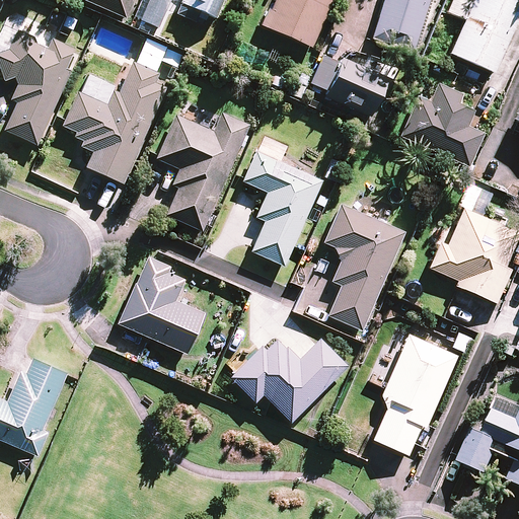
[(130,0),(82,0),(124,17),(130,0)]
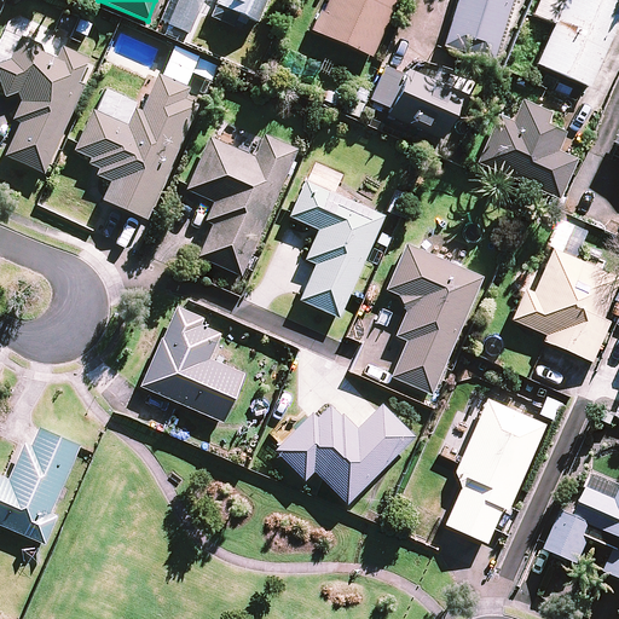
[(202,0),(175,0),(161,29),(183,40),(202,0)]
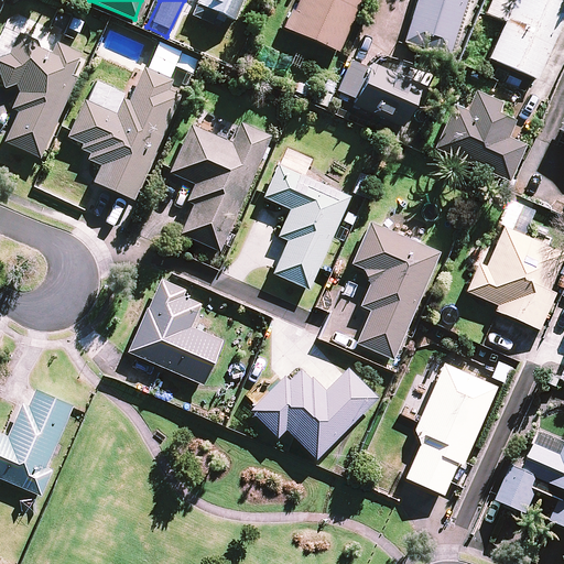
[(241,0),(195,0),(195,3),(234,19),(241,0)]
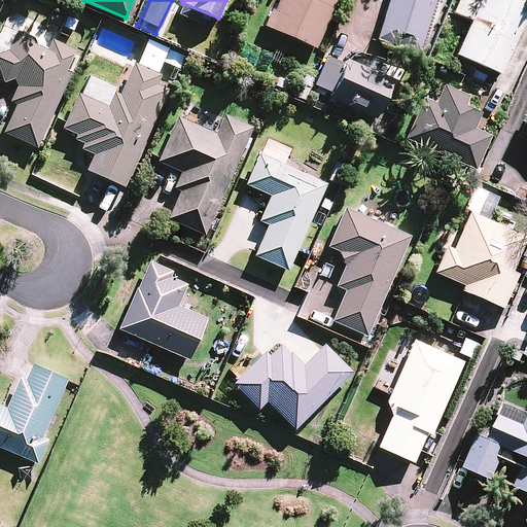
[(276,0),(266,25),(316,47),(337,0),(276,0)]
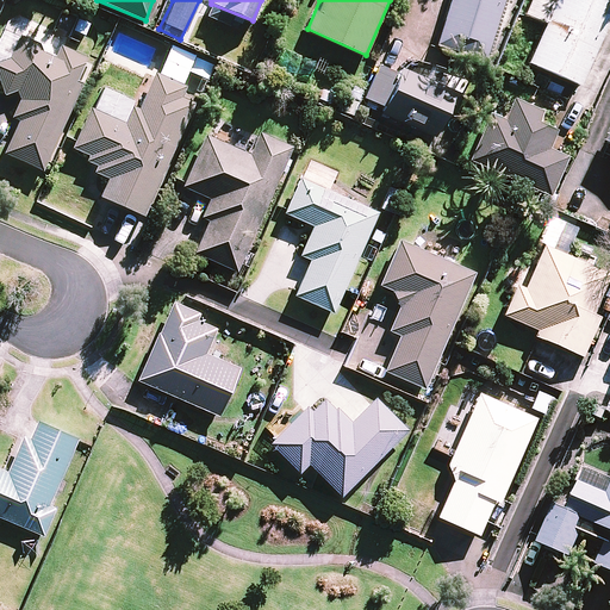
[(503,0),(448,0),(435,45),(484,61),(503,0)]
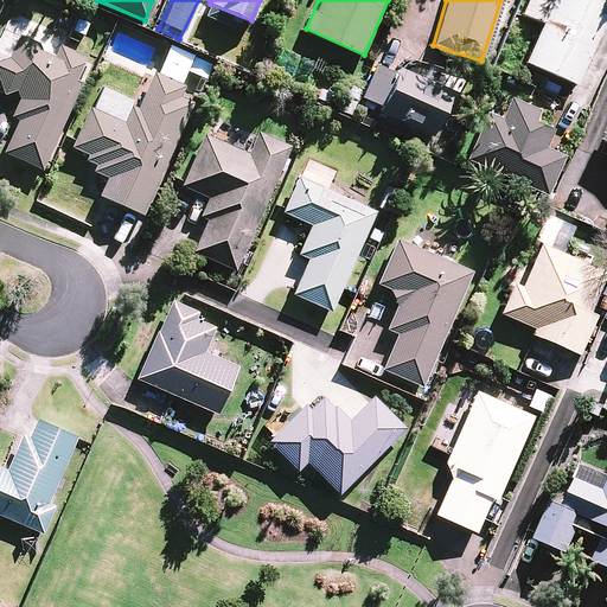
[(543,21),(525,63),(577,84),(606,11),(606,2),(601,0),(529,0),(524,14),(543,21)]
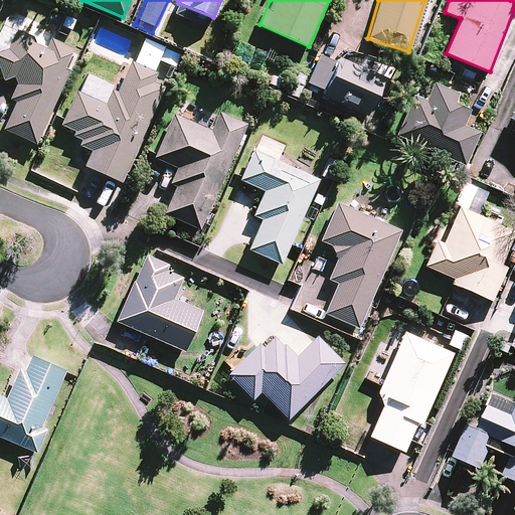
[(3,130),(35,145),(68,70),(63,67),(71,48),(52,39),(48,48),(36,44),(34,37),(18,30),(9,49),(0,52),(0,68),(4,80),(13,76),(16,83),(9,99),(15,102),(3,130)]
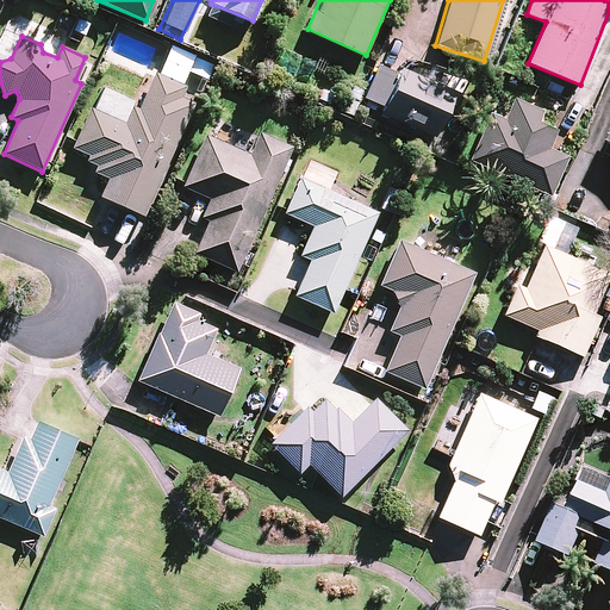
[(379,64),(362,99),(437,135),(456,94),(400,68),(398,74),(379,64)]
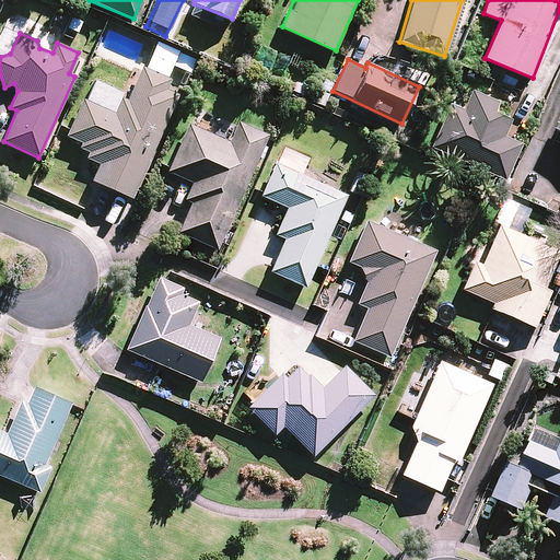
[(85,178),(130,198),(177,93),(165,88),(168,80),(142,68),(128,101),(121,98),(116,112),(82,97),(66,135),(81,141),(79,147),(90,152),(85,161),(92,164),(85,178)]
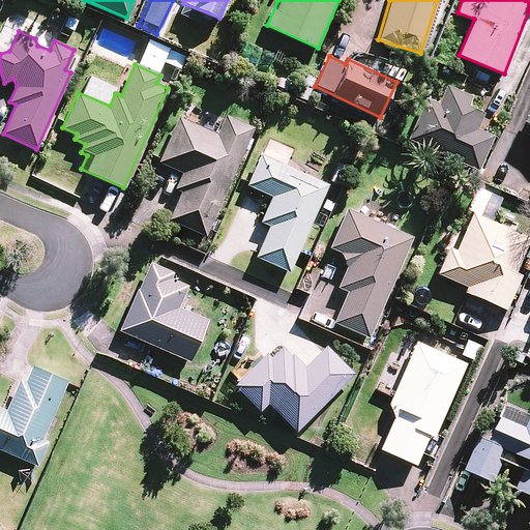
[(470,96),(446,87),(439,104),(427,98),(409,139),(476,169),(491,136),(475,129),(481,114),(465,108),(470,96)]
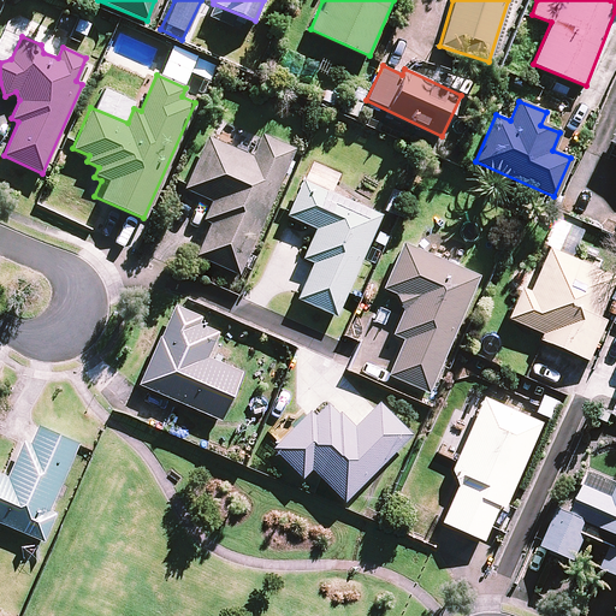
[(185,189),(211,200),(202,220),(209,224),(196,255),(242,274),(294,149),(261,136),(253,158),(206,138),(185,189)]
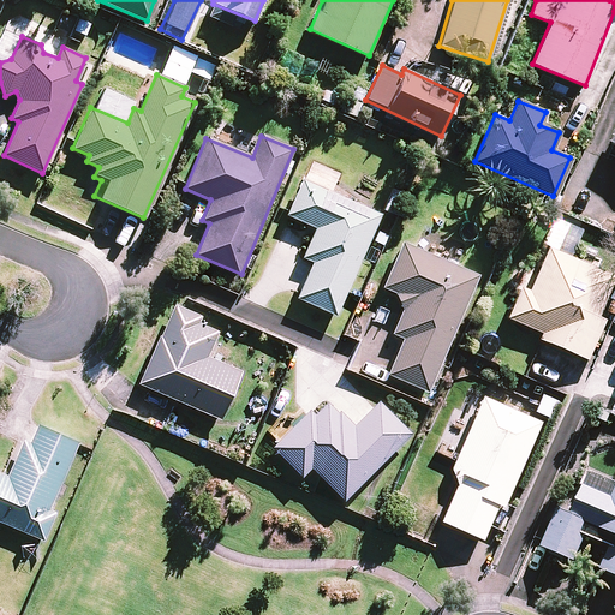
[(381,214),(300,179),(285,215),(314,227),(300,257),(311,262),(296,297),(335,315),(381,214)]
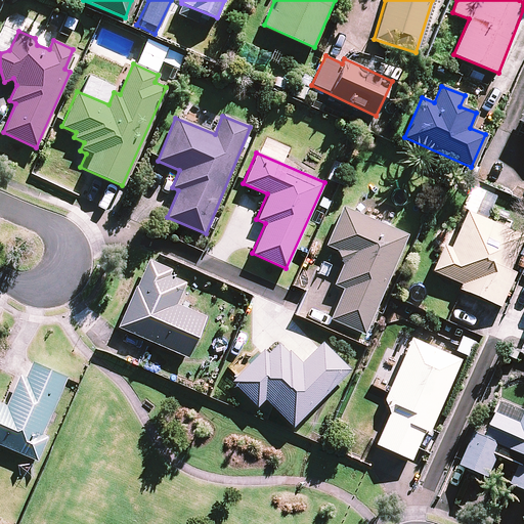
[(511,270),(523,239),(523,233),(483,216),(490,202),(473,194),(451,244),(444,241),(432,270),(461,282),(459,288),(503,307),(518,273),(511,270)]
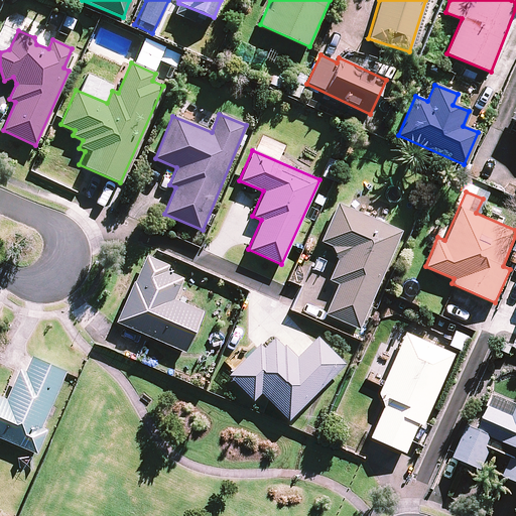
[(402,233),(338,203),(320,240),(331,245),(337,259),(329,278),(339,283),(325,312),(342,320),(338,330),(354,338),(402,233)]
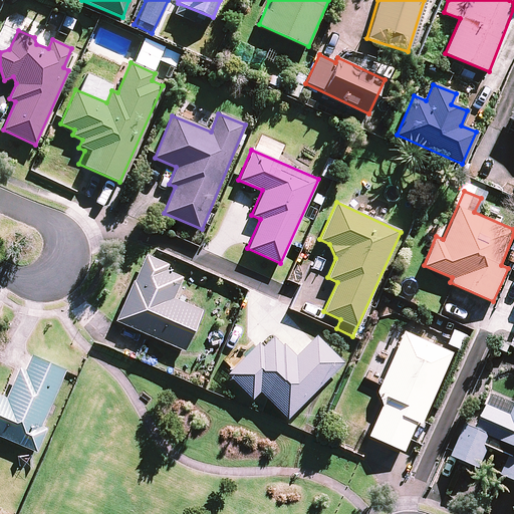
[(145,253),(115,320),(183,350),(201,310),(173,297),(182,276),(166,269),(168,263),(145,253)]
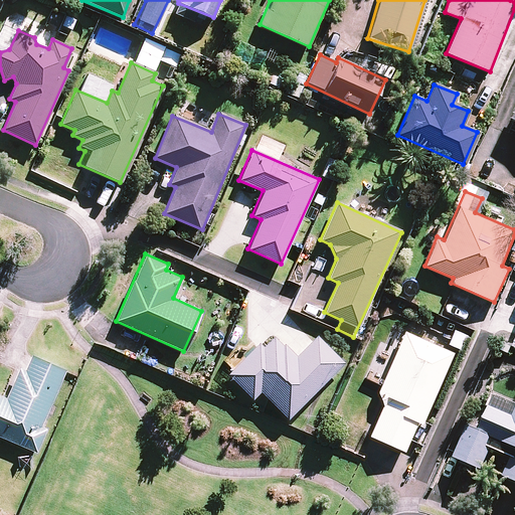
[(469,335),(454,328),(446,345),(461,352),(469,335)]
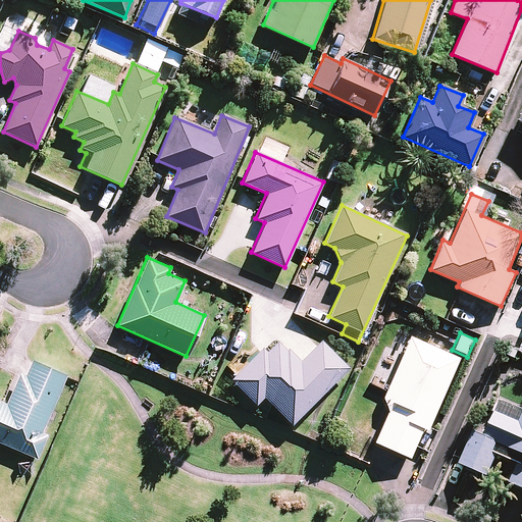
[(458,358),(409,336),(378,407),(387,411),(374,441),(409,457),(422,427),(427,429),(458,358)]
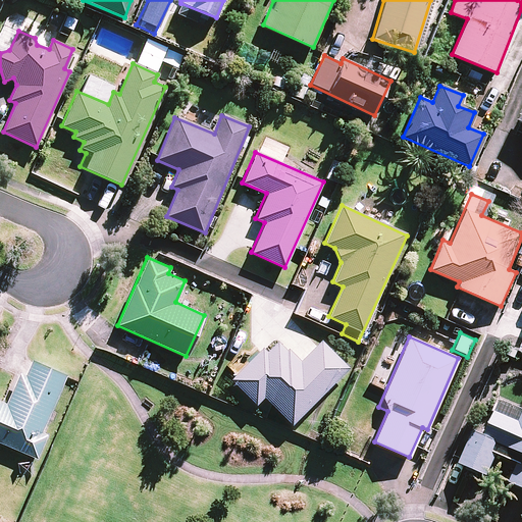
[(349,367),(321,340),(299,362),(277,341),(266,352),(261,347),(229,378),(255,404),(263,396),(290,423),(291,424),(349,367)]
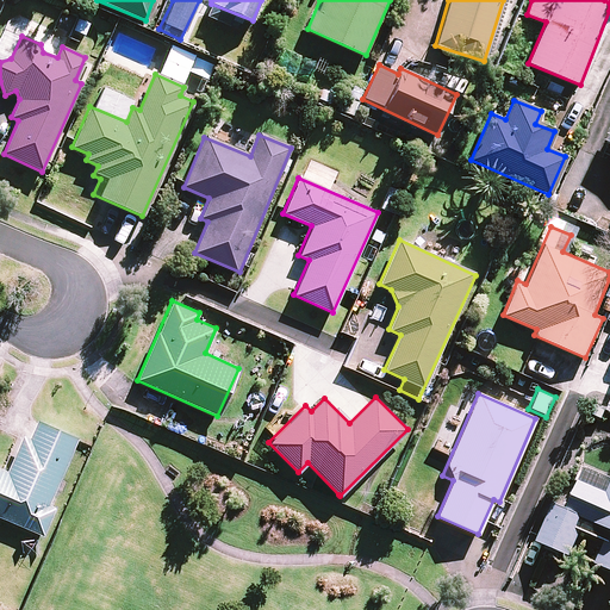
[(76,439),(30,419),(7,473),(0,470),(0,517),(42,536),(54,508),(48,505),(76,439)]
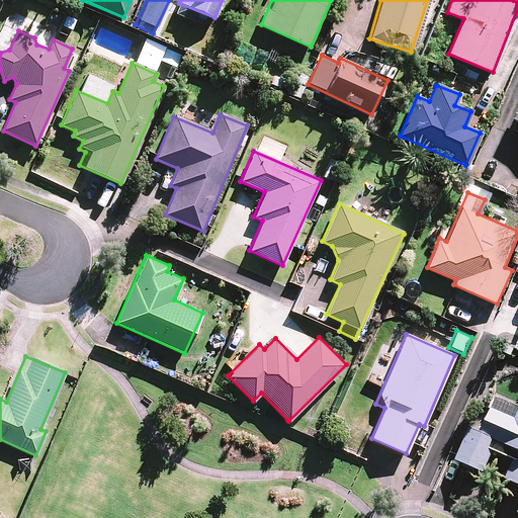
[(517,409),(514,418),(491,408),(481,431),(469,426),(455,460),(484,472),(493,450),(513,459),(505,479),(517,485),(517,409)]
